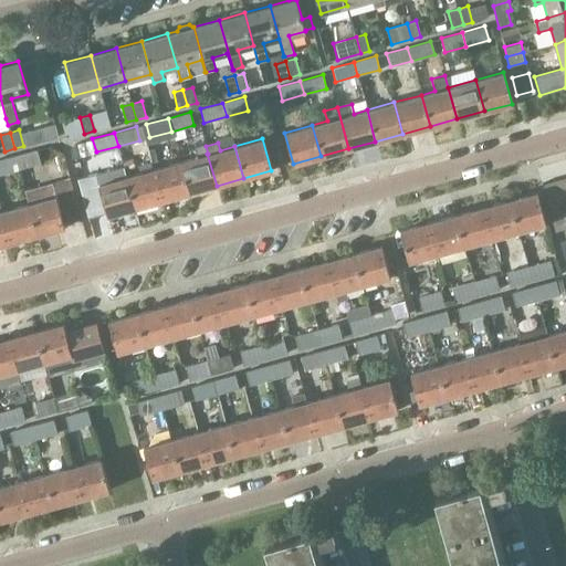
[(37,148),(17,154),(20,168),(41,161),(37,148)]
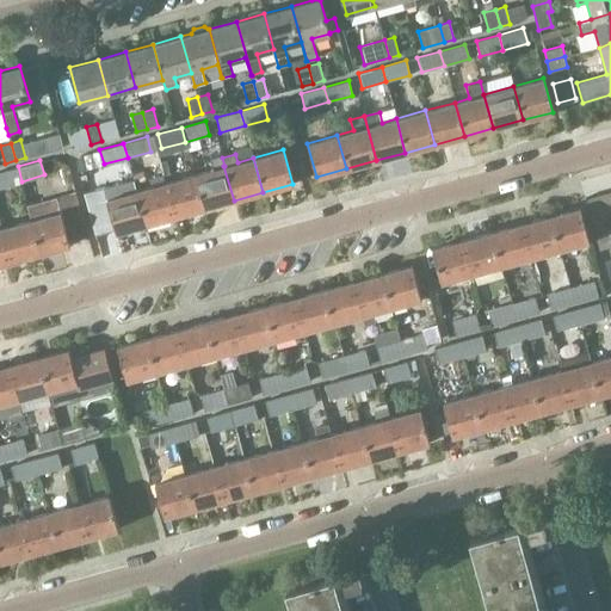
[(18,166),(0,171),(0,186),(22,181),(18,166)]
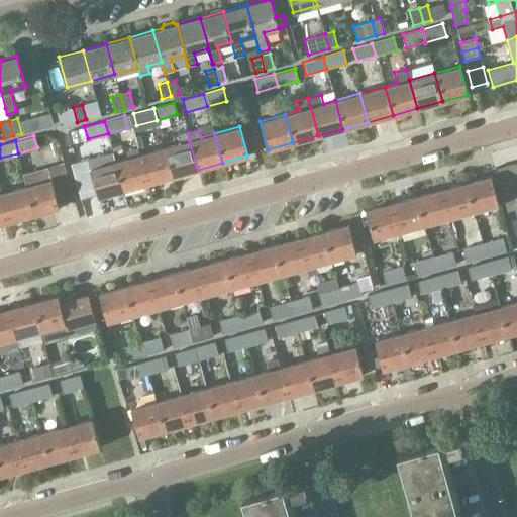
[(173,176),(198,170),(189,140),(165,147),(173,176)]
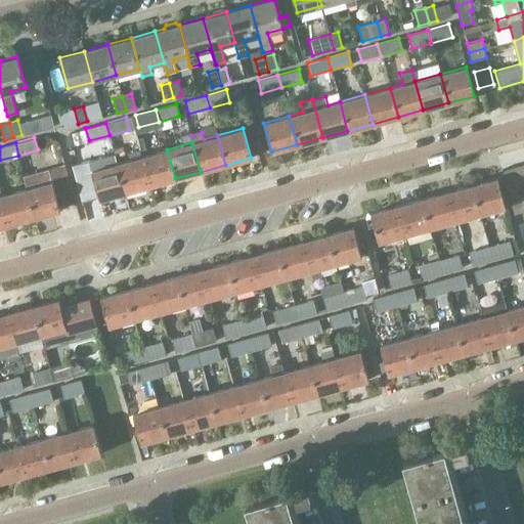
[(150,185),(175,178),(167,149),(142,157),(150,185)]
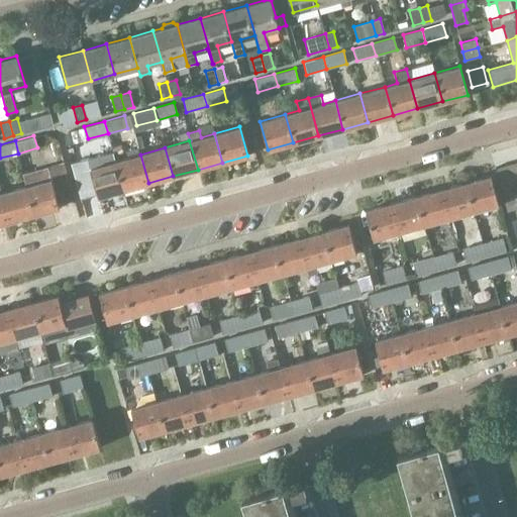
[(123,190),(148,183),(140,154),(115,161),(123,190)]
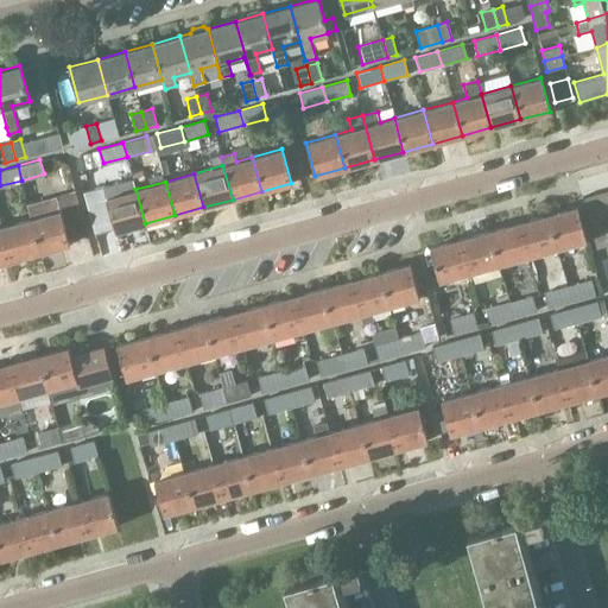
[(114,232),(145,223),(135,189),(105,197),(114,232)]
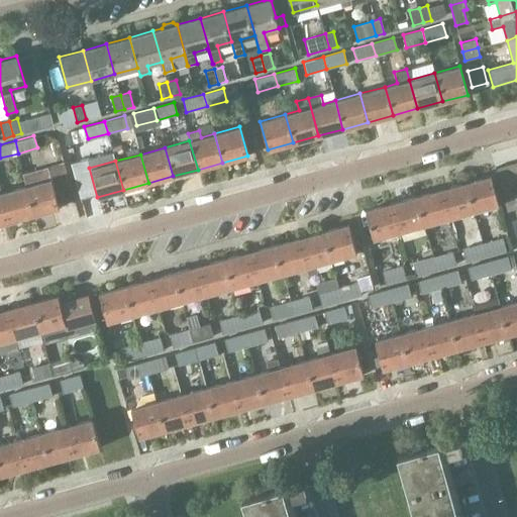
[(513,187),(516,186),(516,163),(516,162),(505,165),(512,188),(513,187)]
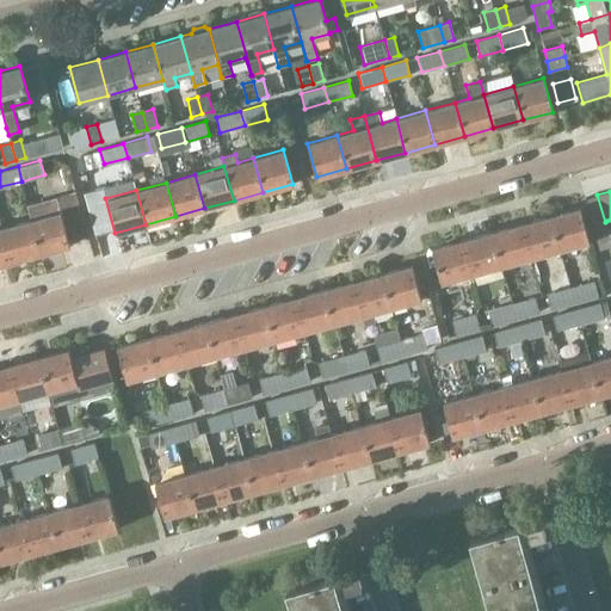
[(592,226),(605,222),(597,195),(584,198),(592,226)]
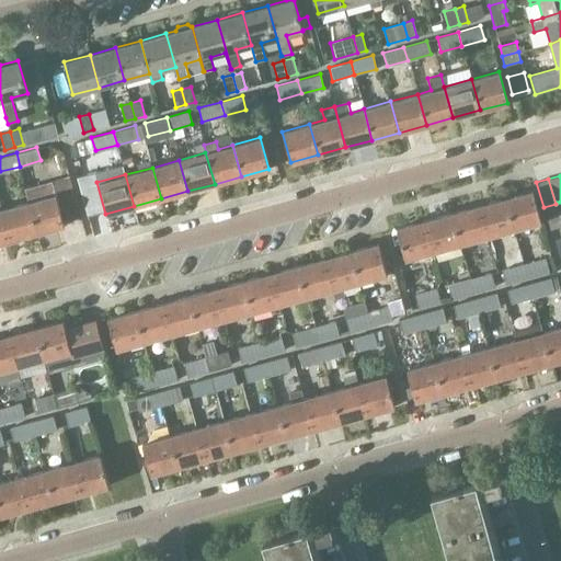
[(41,189),(25,192),(27,202),(29,202),(36,232),(64,225),(55,194),(53,183),(41,186),(41,189)]
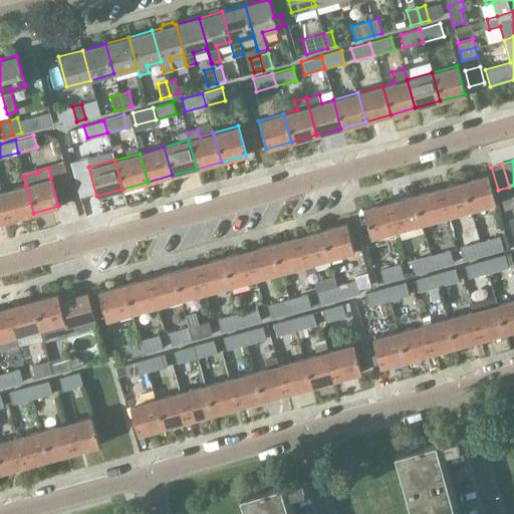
[(470,210),(495,203),(487,175),(462,182),(470,210)]
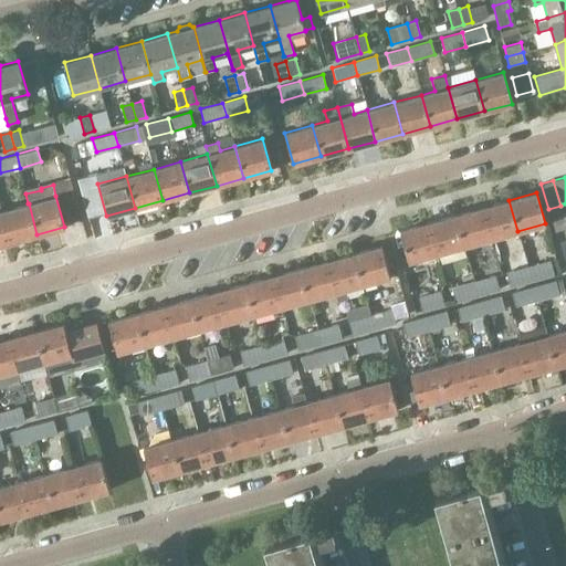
[(489,239),(517,231),(509,200),(481,208),(489,239)]
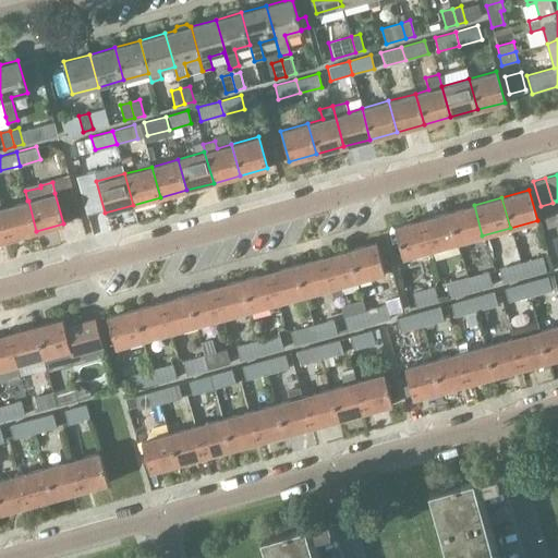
[(9,239),(36,231),(28,201),(27,201),(1,208),(9,239)]
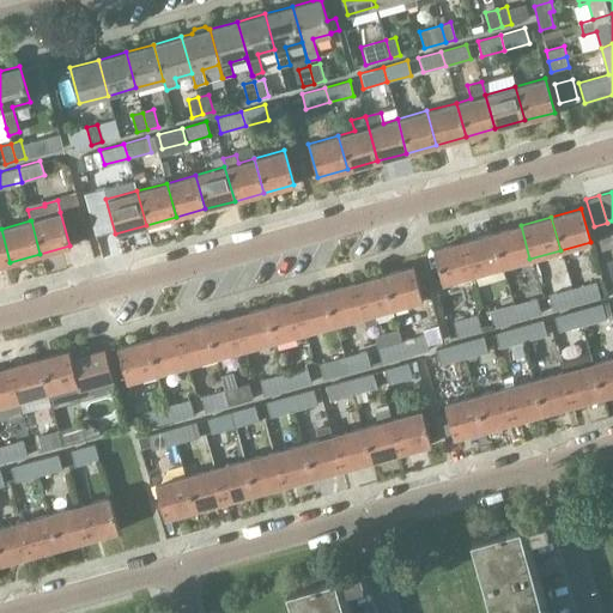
[(600,250),(602,250),(612,247),(612,238),(608,222),(607,223),(594,226),(600,250)]
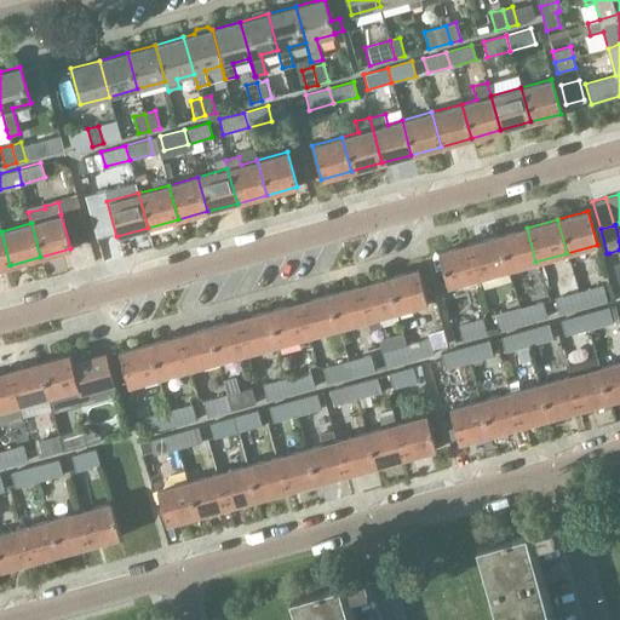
[(506,270),(535,262),(527,228),(497,236),(506,270)]
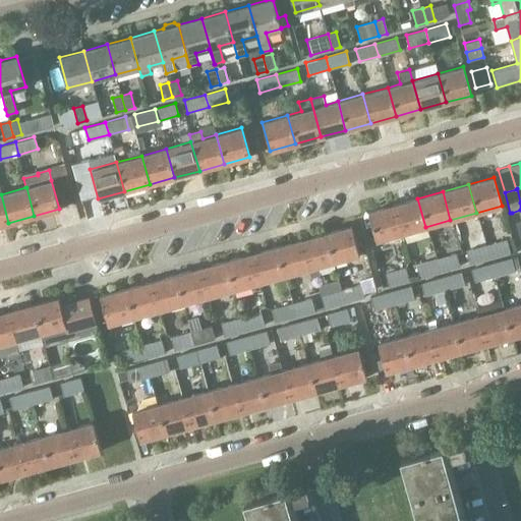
[(0,225),(8,223),(1,194),(0,194),(0,225)]
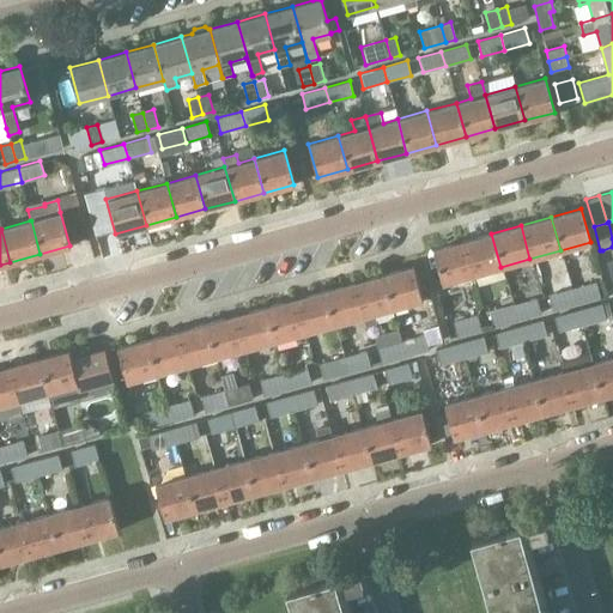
[(471,274),(501,267),(491,234),(462,241),(471,274)]
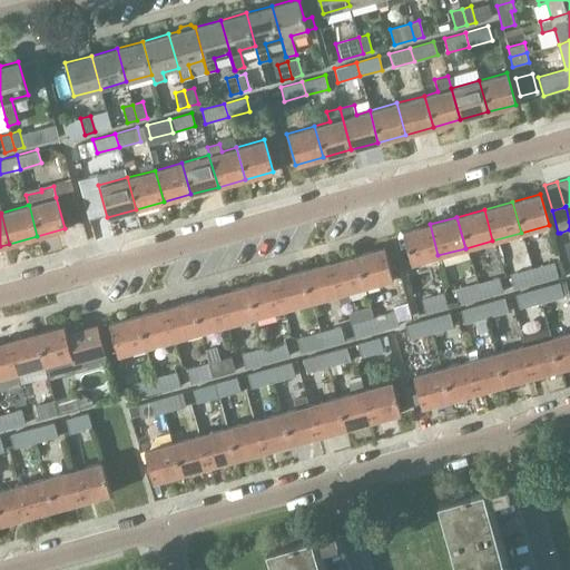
[(411,263),(438,255),(430,224),(402,232),(411,263)]
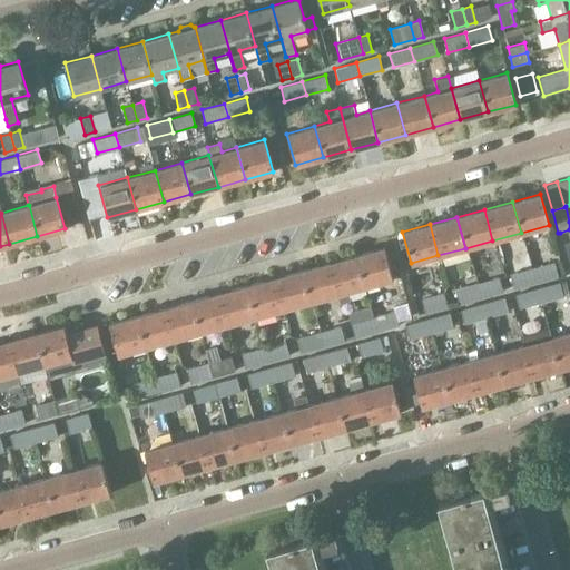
[(354,255),(363,287),(392,278),(383,247),(354,255)]
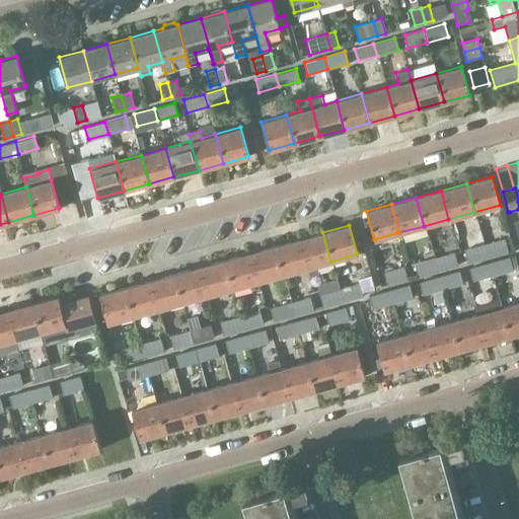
[(316,265),(330,262),(322,232),(298,239),(305,268),(307,268),(309,276),(318,274),(316,265)]
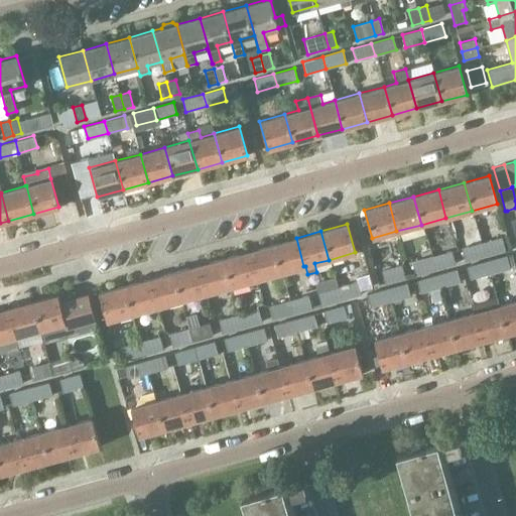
[(279,273),(303,266),(296,238),(271,245),(279,273)]
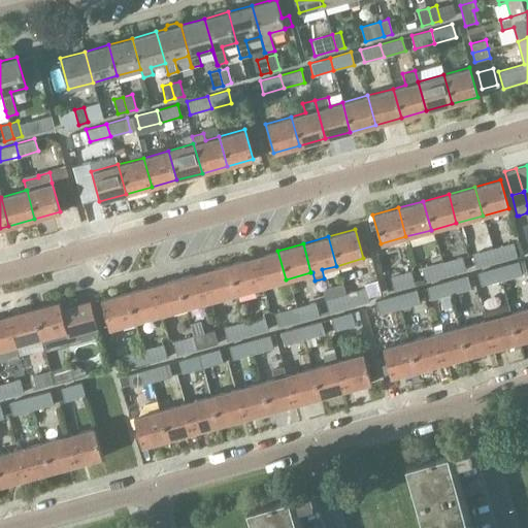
[(495,262),(516,256),(513,243),(491,249),(495,262)]
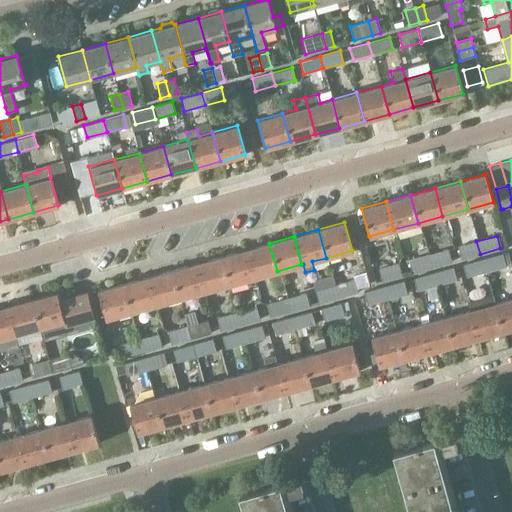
[(461,259),(480,254),(476,241),(458,247),(461,259)]
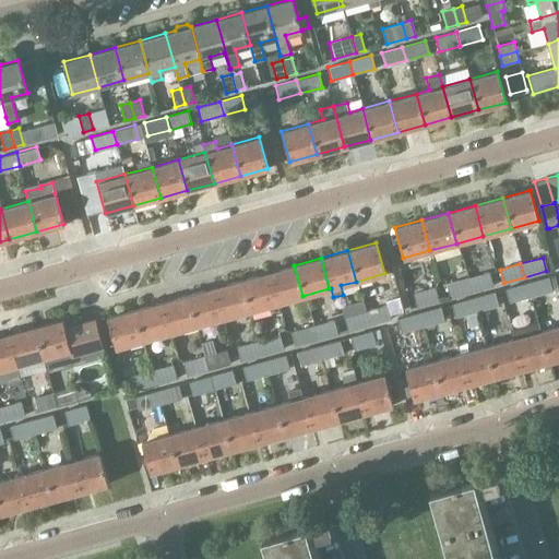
[(275,304),(302,296),(294,265),(268,273),(275,304)]
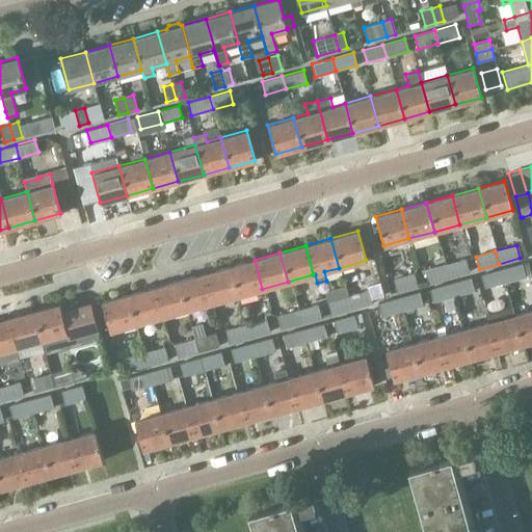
[(255,260),(229,267),(237,296),(262,289),(255,260)]
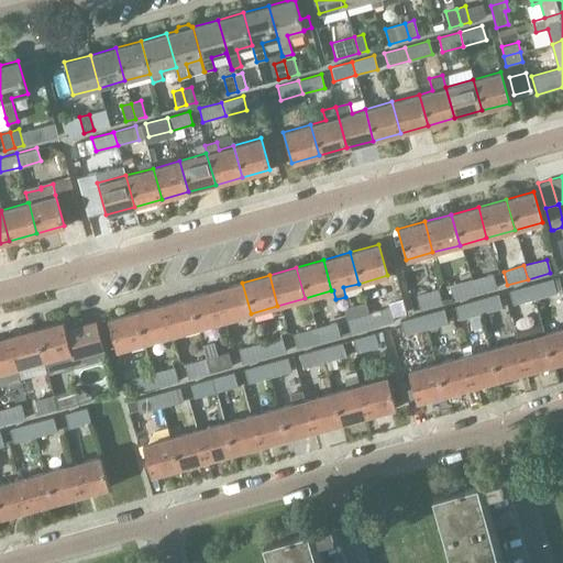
[(473,294),(496,288),(493,275),(470,280),(473,294)]
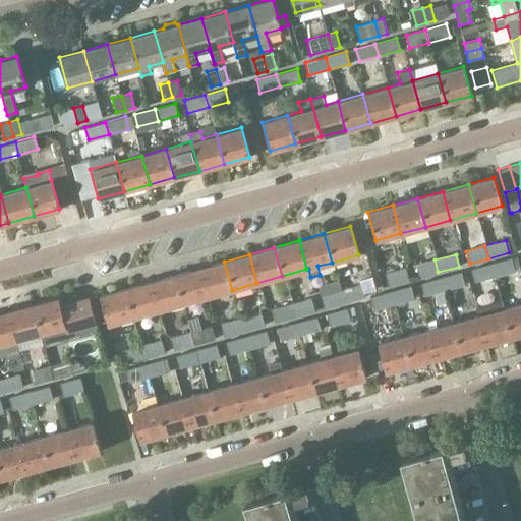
[(514,271),(511,258),(490,264),(495,276),(514,271)]
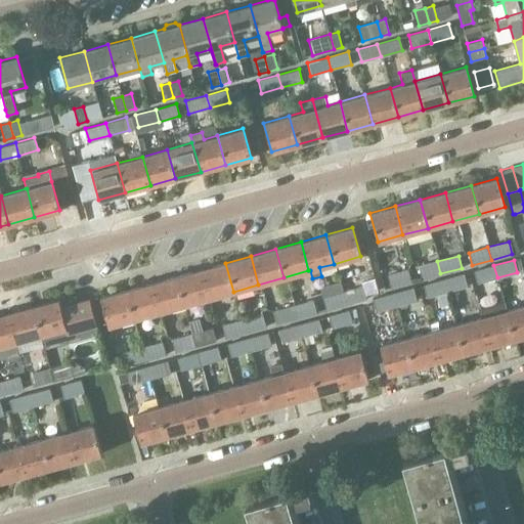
[(422,278),(440,273),(437,261),(418,266),(422,278)]
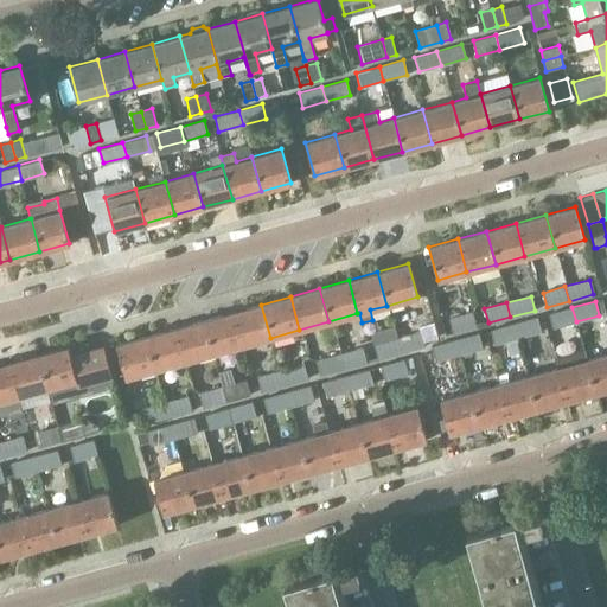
[(261,305),(232,312),(241,345),(270,338),(261,305)]
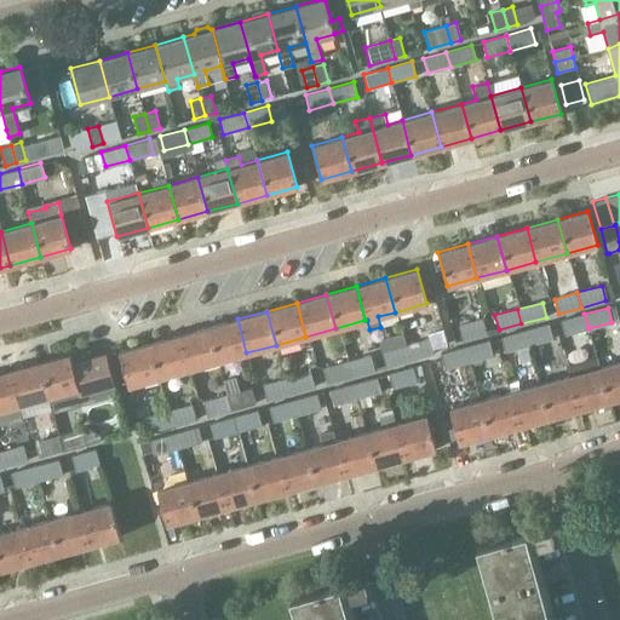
[(563,336),(589,328),(584,314),(560,321),(563,336)]
